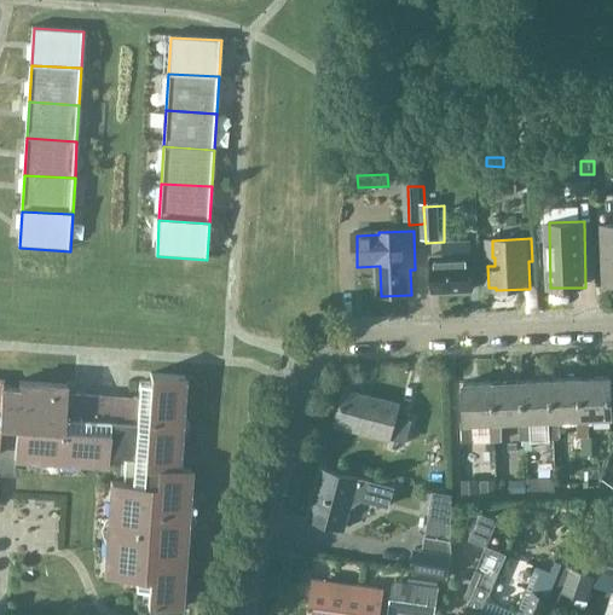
[(437,293),(475,291),(473,242),(446,243),(446,255),(435,255),(437,293)]
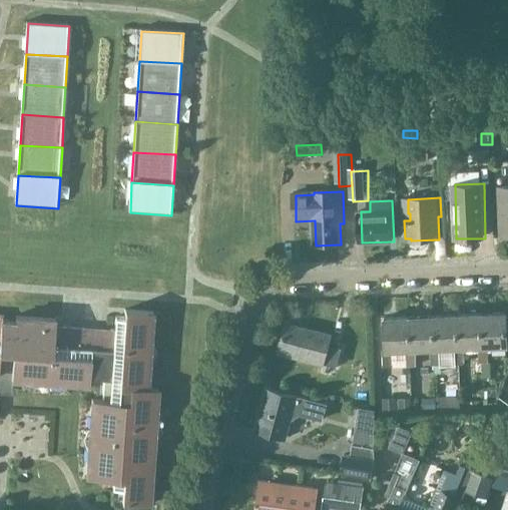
[(93,380),(100,381),(107,381),(106,404),(95,403),(90,480),(116,482),(116,491),(126,491),(125,505),(153,507),(160,391),(150,390),(155,314),(127,312),(126,319),(118,318),(117,333),(57,329),(58,321),(19,319),(18,324),(5,323),(5,318),(0,317),(0,405),(1,395),(3,395),(3,387),(16,388),(16,383),(92,389),(93,380)]
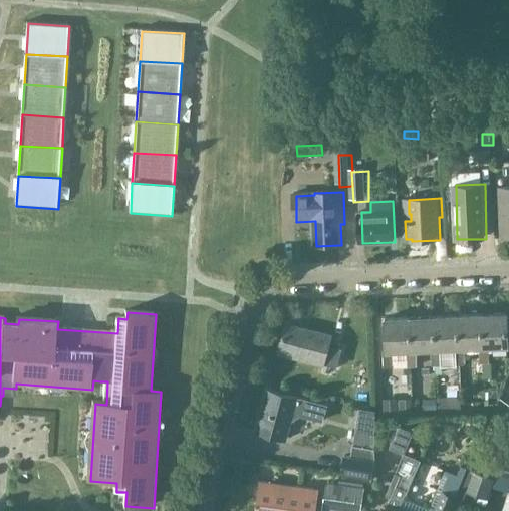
[(508,313),(481,314),(482,346),(483,362),(493,362),(492,345),(508,345),(508,313)]
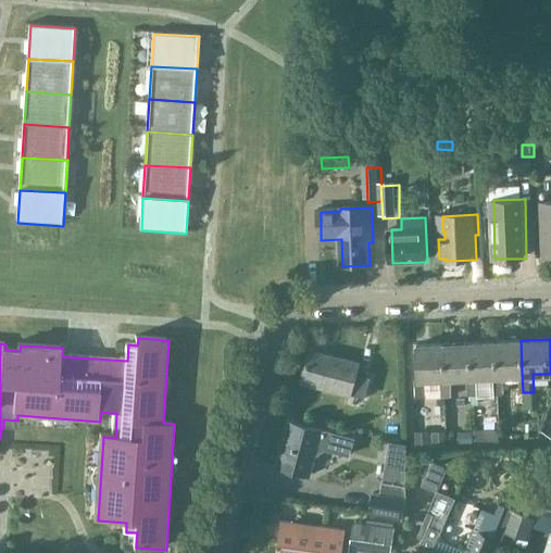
[(522,375),(521,340),(495,341),(496,376),(497,393),(509,392),(508,375),(522,375)]
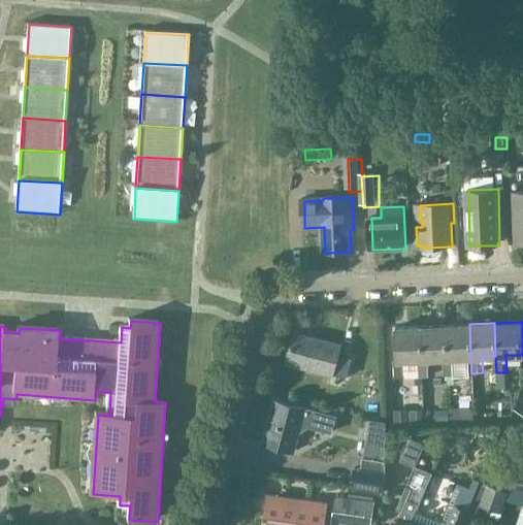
[(446,359),(445,324),(421,325),(421,360),(422,375),(433,374),(432,359),(446,359)]
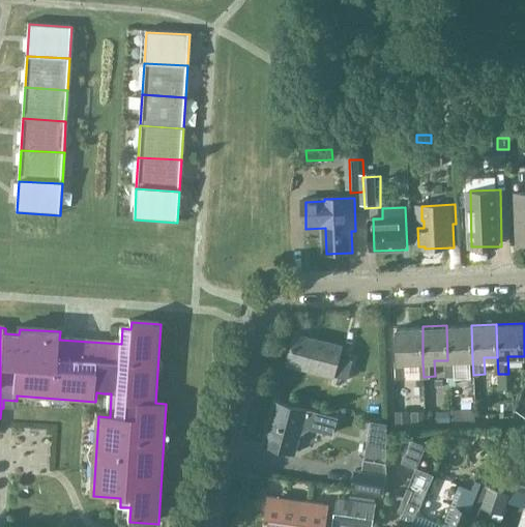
[(472,358),(471,325),(446,325),(447,360),(448,376),(459,375),(459,359),(472,358)]
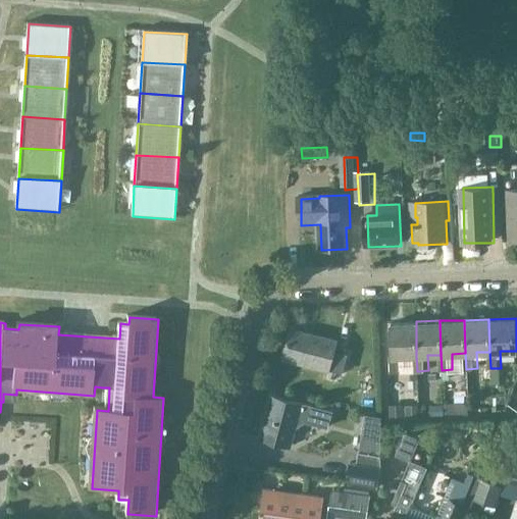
[(396,355),(393,355),(394,371),(417,371),(416,356),(416,321),(395,322),(396,355)]
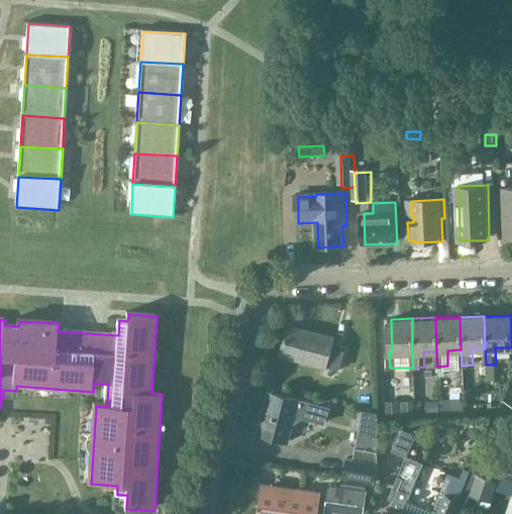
[(340,368),(344,351),(332,348),(334,338),(288,327),(282,353),(340,368)]
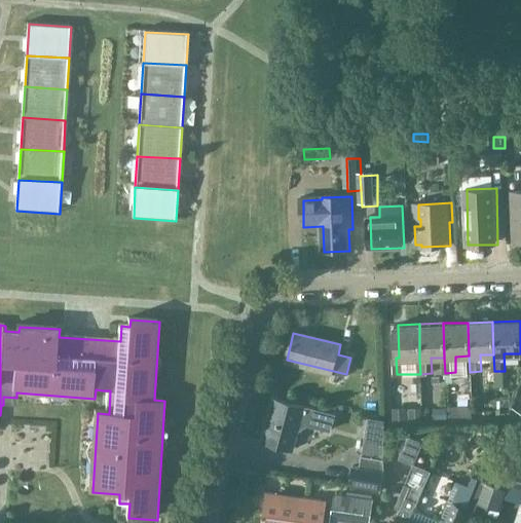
[(264,445),(297,453),(302,433),(311,427),(335,434),(339,417),(275,401),(264,445)]
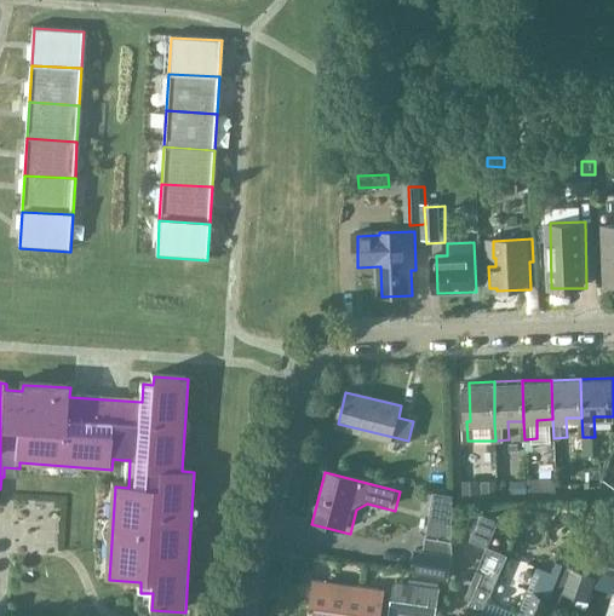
[(486,498),(485,484),(468,485),(469,499),(486,498)]
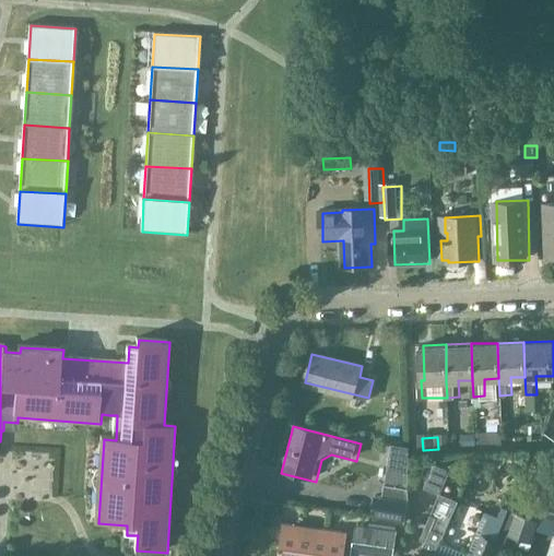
[(452,437),(440,437),(440,448),(452,448),(452,437)]
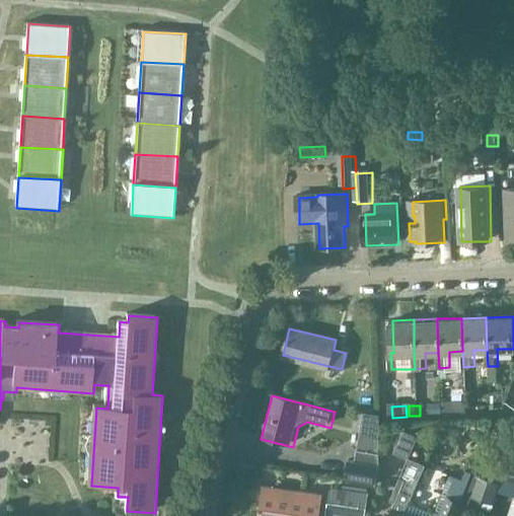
[(444,407),(432,407),(432,417),(444,416),(444,407)]
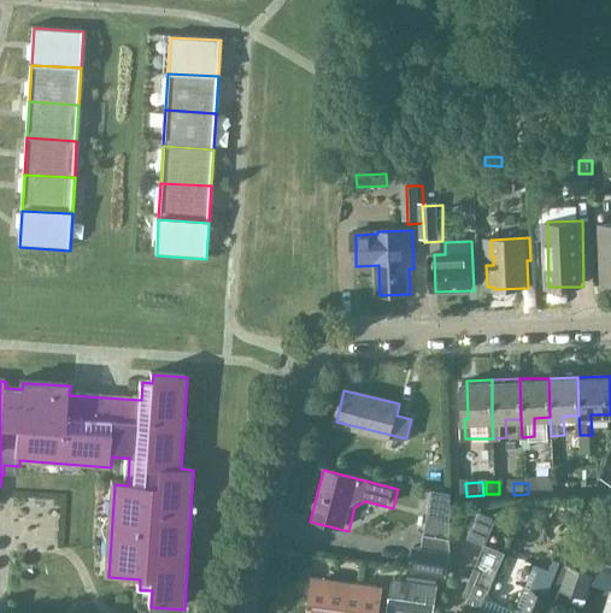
[(435,494),(433,508),(454,511),(454,497),(435,494)]
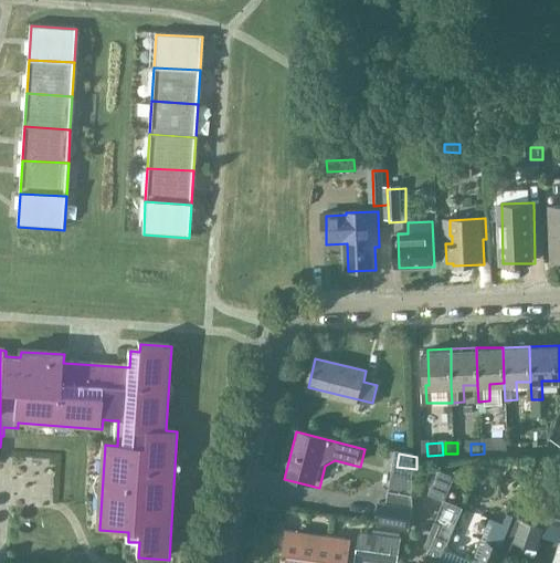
[(442,473),(432,496),(448,503),(461,475),(442,473)]
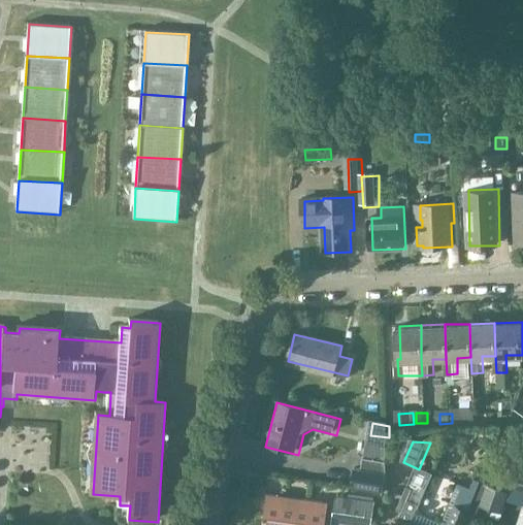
[(358,470),(356,488),(391,493),(390,463),(367,459),(365,471),(358,470)]
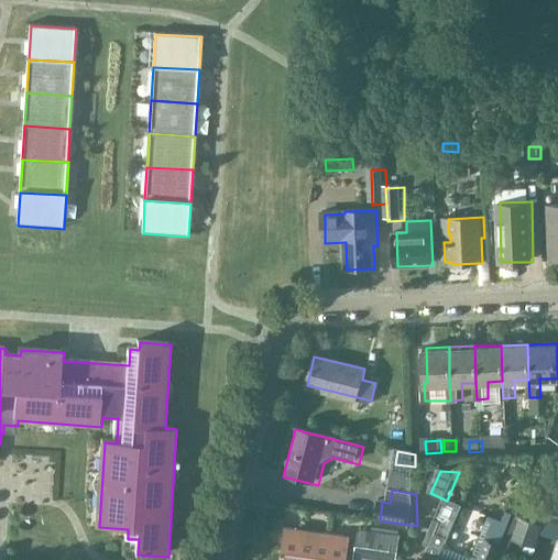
[(447,501),(428,545),(433,547),(430,552),(444,559),(448,549),(465,507),(451,502),(447,501)]
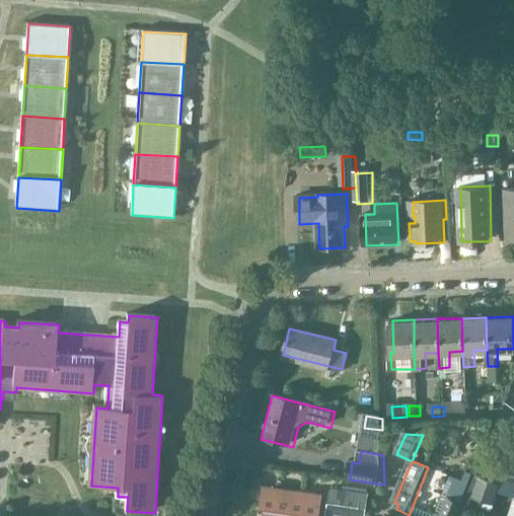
[(396,509),(393,515),(459,515),(465,504),(476,473),(469,471),(465,483),(453,477),(438,515),(435,515),(413,506),(409,515),(396,509)]
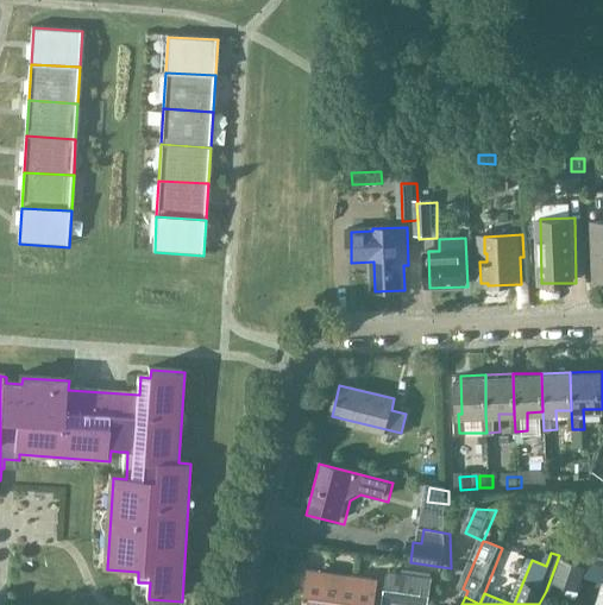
[(559,555),(546,591),(550,592),(554,594),(558,584),(573,590),(570,599),(580,603),(584,593),(582,592),(590,571),(566,561),(567,559),(559,555)]
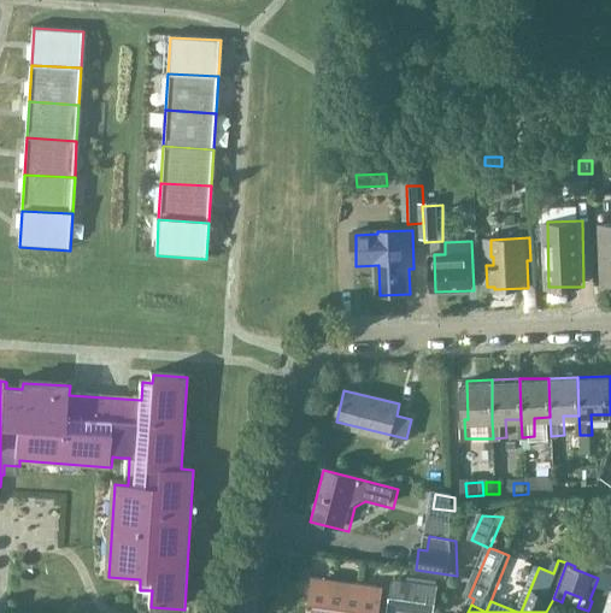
[(440,612),(444,588),(397,581),(392,612),(440,612)]
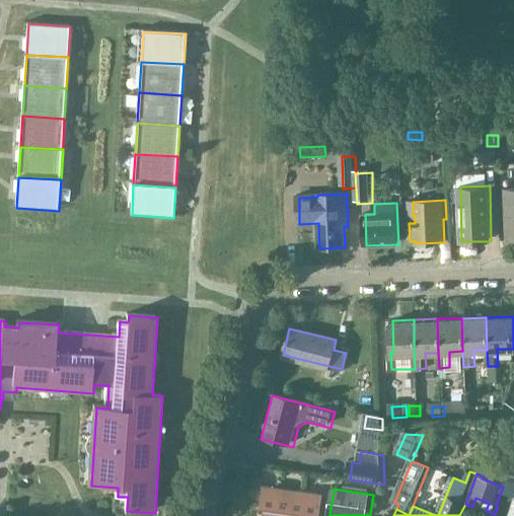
[(265,495),(262,515),(320,515),(322,504),(320,503),(321,497),(302,493),(301,500),(265,495)]
